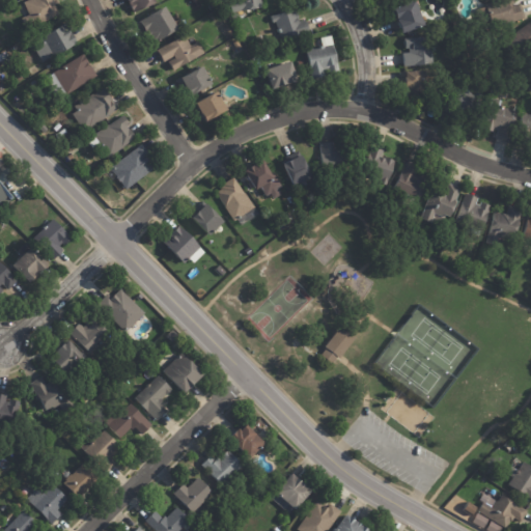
[(59,0),(60,1),(56,2),(58,7),(57,7),(61,16),(29,30),(24,19),(27,18),(22,6),(27,4),(26,2),(30,0),(59,0)]
